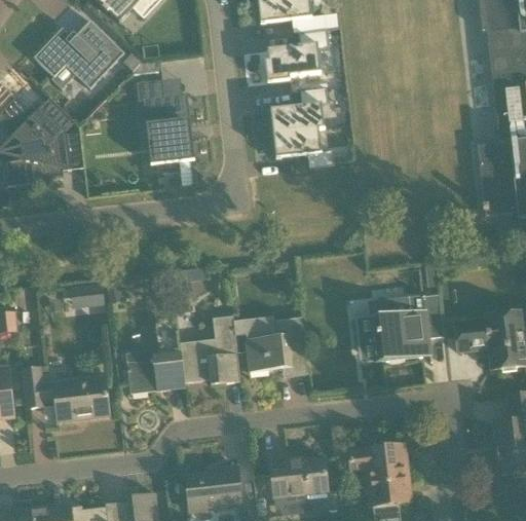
[(97,0),(103,5),(102,7),(107,12),(108,11),(119,22),(133,7),(139,0),(97,0)]
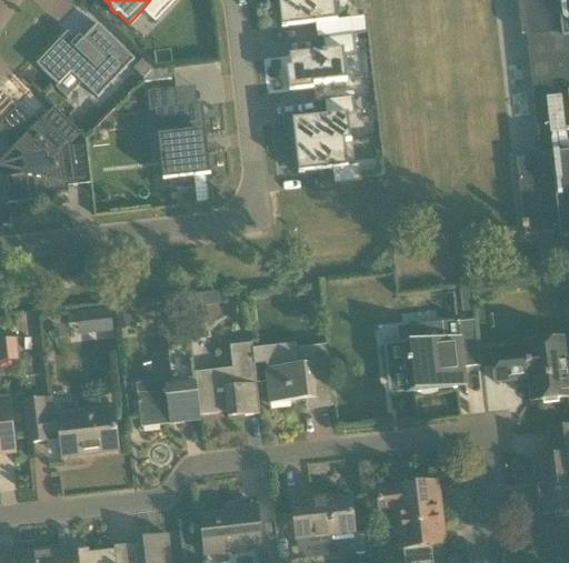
[(337,16),(335,0),(279,0),(281,23),(315,20),(317,36),(322,34),(353,31),(351,14),(337,16)]
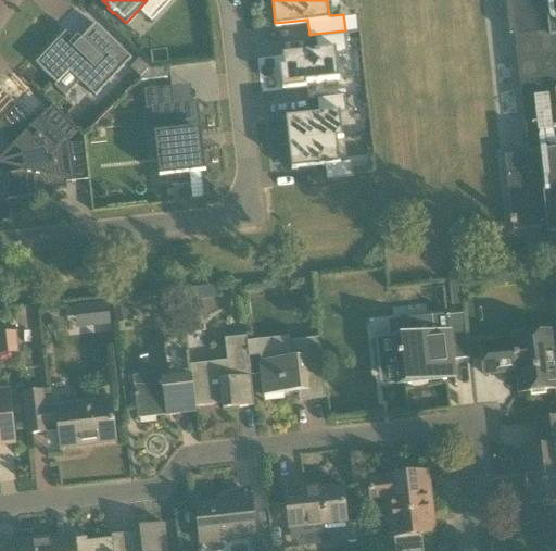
[(513,226),(546,223),(547,230),(555,228),(555,0),(506,0),(509,30),(516,30),(528,128),(526,128),(526,129),(529,129),(531,149),(505,152),(512,215),(510,215),(510,221),(513,221),(513,226)]
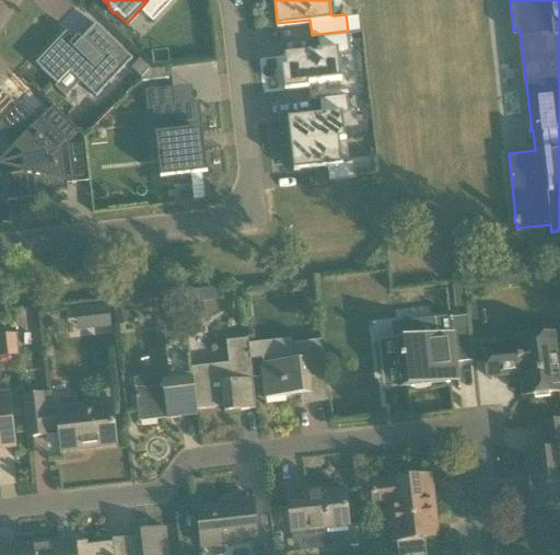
[(69,67),(80,78),(95,92),(131,55),(95,20),(81,35),(78,38),(74,35),(67,27),(58,36),(35,59),(39,64),(41,64),(57,79),(57,80),(69,67)]
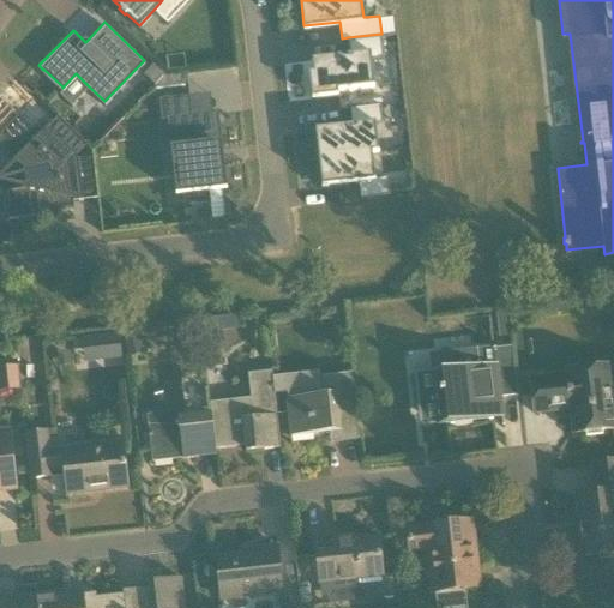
[(384,55),(381,34),(348,37),(349,52),(312,55),(314,68),(309,70),(312,95),(338,91),(338,86),(374,83),(372,56),(384,55)]
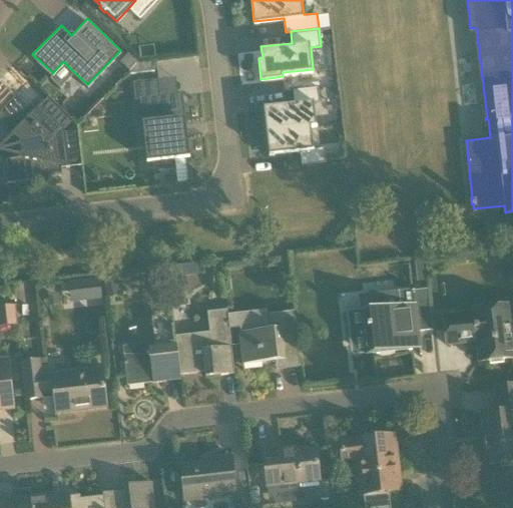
[(137,59),(128,50),(120,59),(129,67),(137,59)]
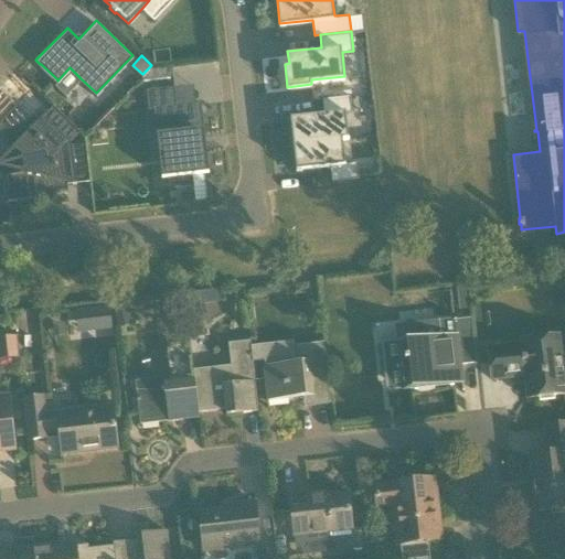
[(151,66),(144,75),(144,78),(170,75),(169,64),(151,66)]
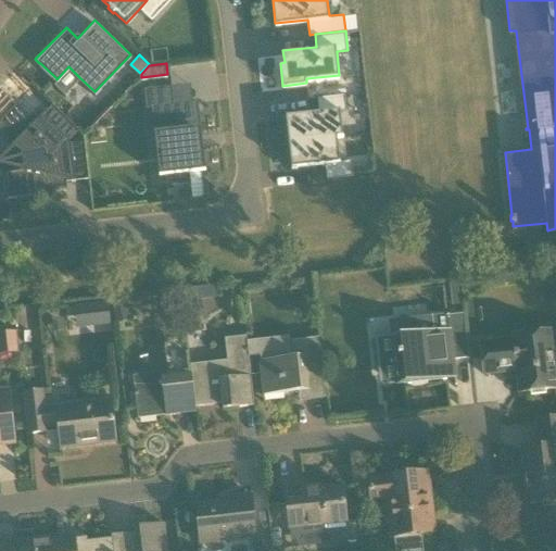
[(161,133),(165,172),(166,177),(187,175),(186,170),(203,167),(201,142),(198,143),(196,126),(192,99),(173,101),(171,84),(171,83),(155,85),(144,86),(147,105),(151,104),(165,103),(168,132),(161,133)]
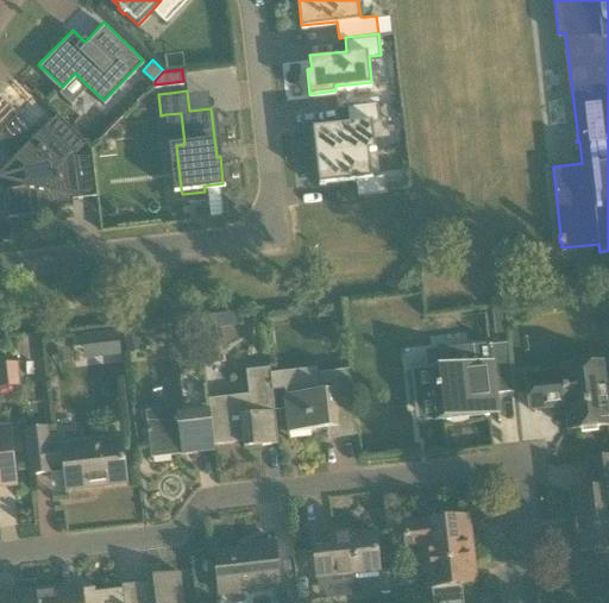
[(313,125),(316,154),(369,146),(369,148),(376,146),(372,119),(380,118),(377,100),(347,104),(350,120),(313,125)]
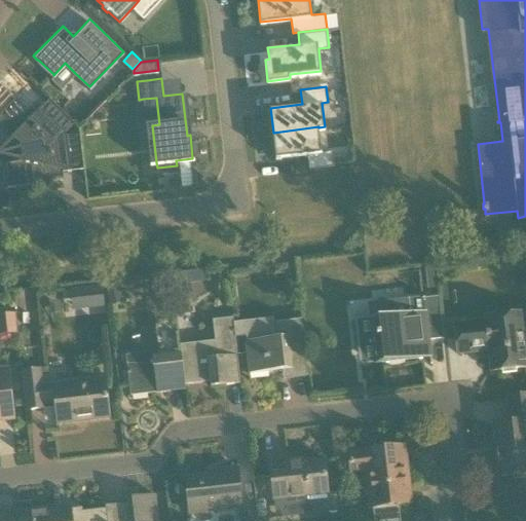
[(5,160),(8,184),(35,181),(35,177),(64,174),(63,169),(83,166),(79,125),(49,97),(36,110),(19,92),(0,111),(0,113),(7,106),(25,122),(12,134),(22,142),(23,154),(19,157),(17,159),(5,160)]
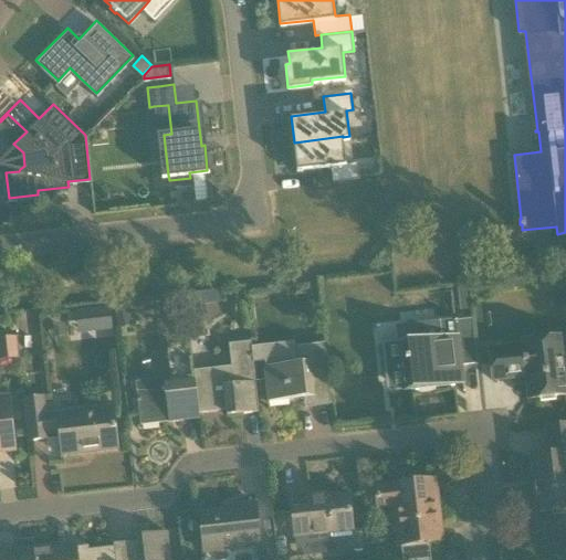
[(346,161),(343,137),(343,136),(294,143),(296,168),(331,165),(333,180),(360,177),(358,160),(346,161)]
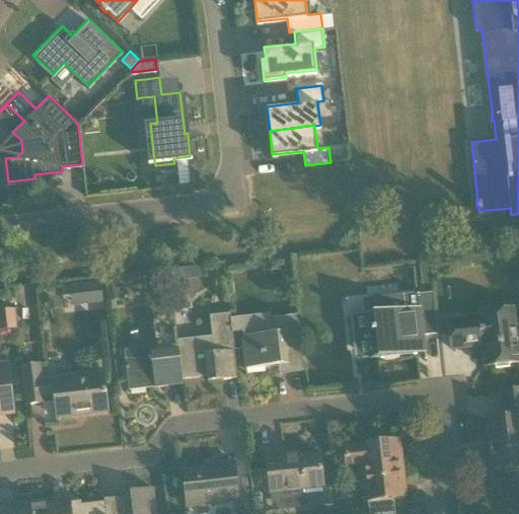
[(186,264),(169,265),(170,276),(187,274),(186,264)]
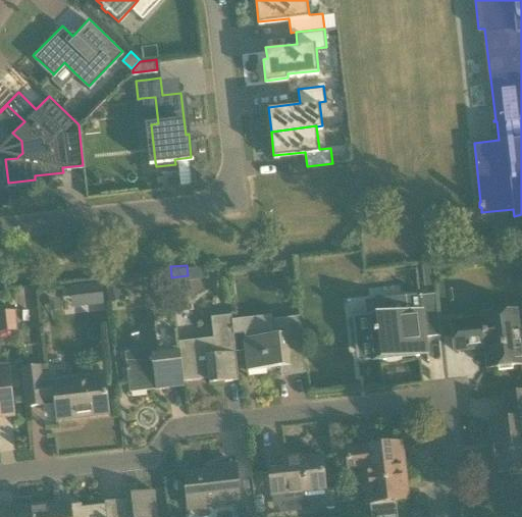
[(104,278),(109,300),(122,297),(117,275),(104,278)]
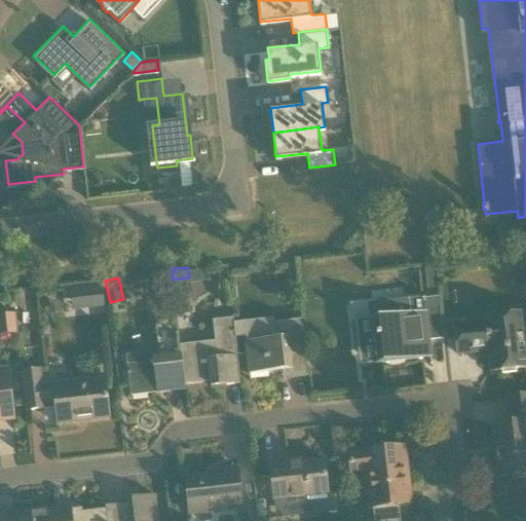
[(285,278),(282,291),(294,294),(297,283),(285,278)]
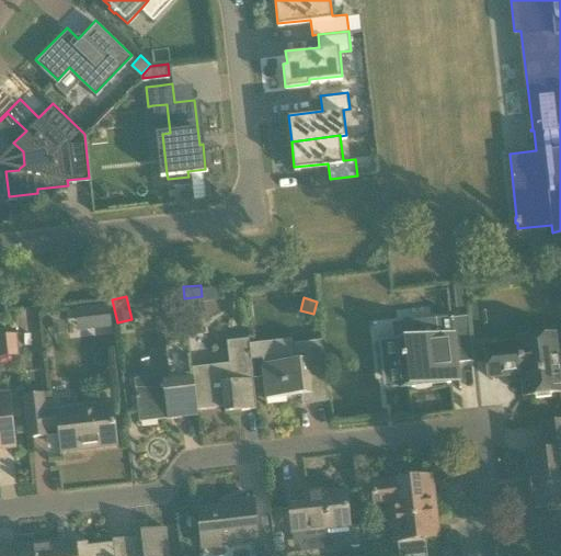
[(92,303),(94,326),(112,324),(109,301),(92,303)]
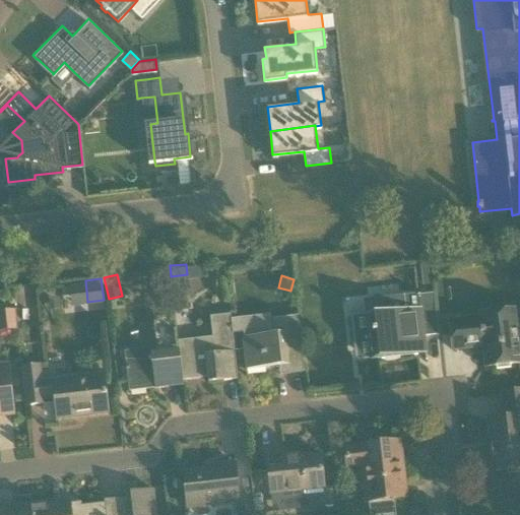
[(35,281),(16,281),(17,319),(37,319),(35,281)]
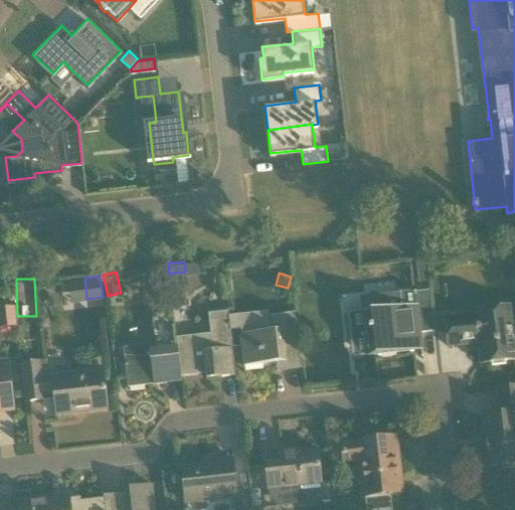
[(435,328),(430,287),(360,295),(364,333),(366,353),(420,346),(421,353),(422,353),(419,330),(435,328)]
